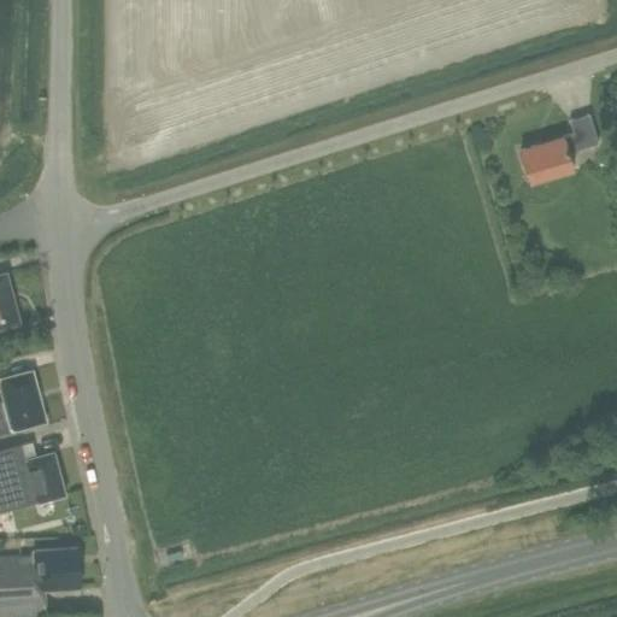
[(598,142),(589,113),(570,119),(574,133),(521,150),(530,181),(574,168),(568,152),(598,142)]
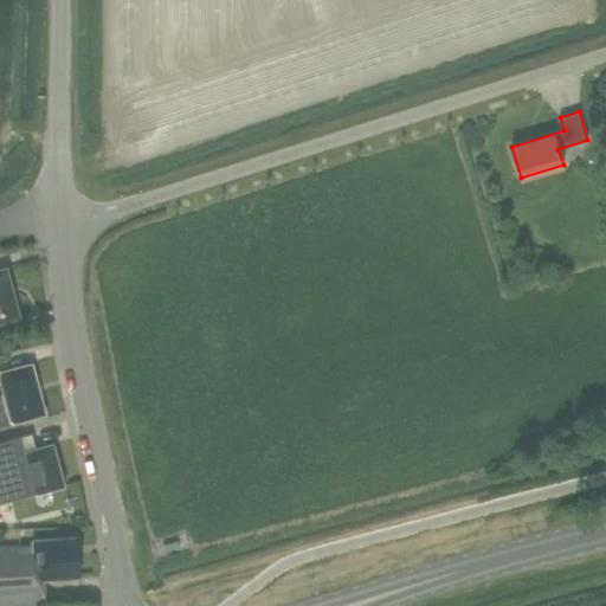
[(0,268),(0,322),(19,317),(6,268),(0,268)]
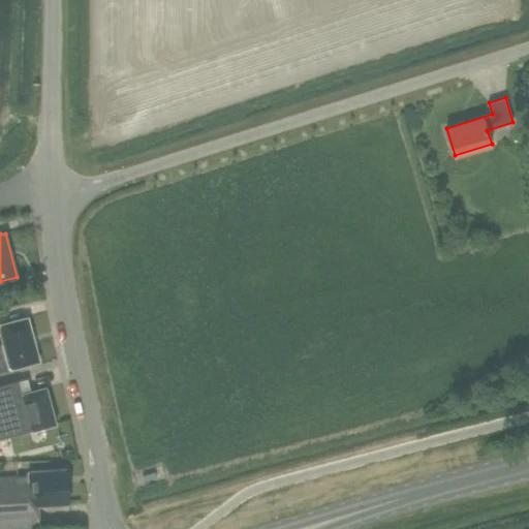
[(0,370),(39,361),(27,317),(0,324),(0,337),(2,344),(0,344),(0,370)]
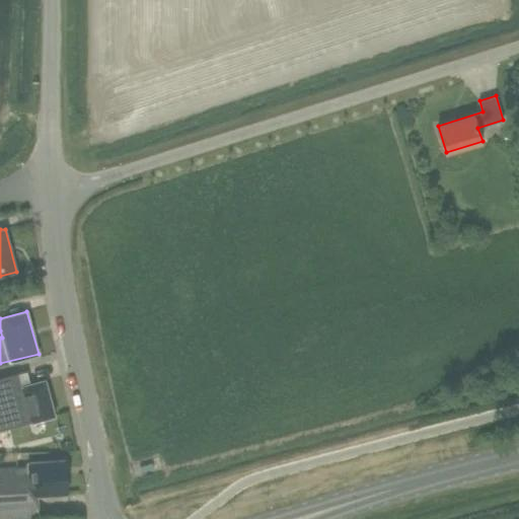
[(44,419),(55,416),(45,379),(20,386),(17,373),(0,377),(0,430),(28,423),(31,432),(36,435),(44,433),(46,428),(44,419)]
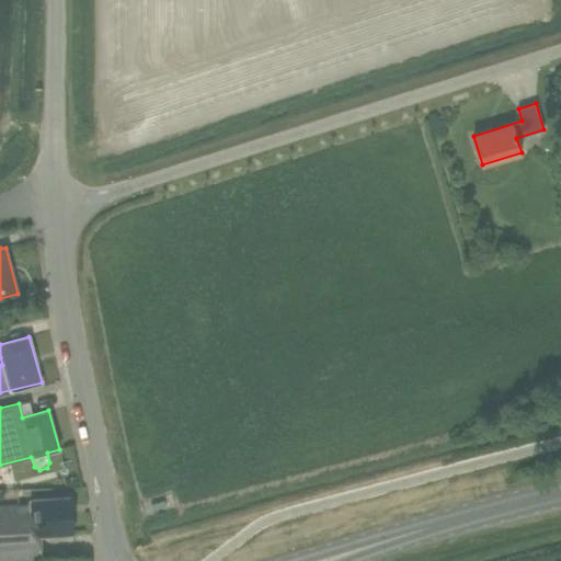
[(69,496),(34,499),(30,499),(31,504),(0,506),(0,558),(42,556),(39,536),(72,534),(69,496)]
